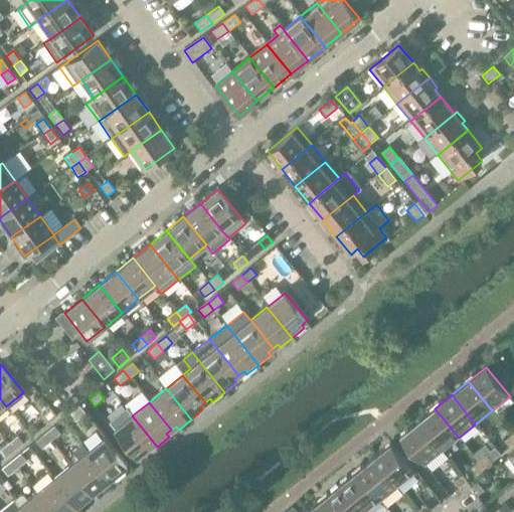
[(79,406),(70,414),(75,421),(86,413),(79,406)]
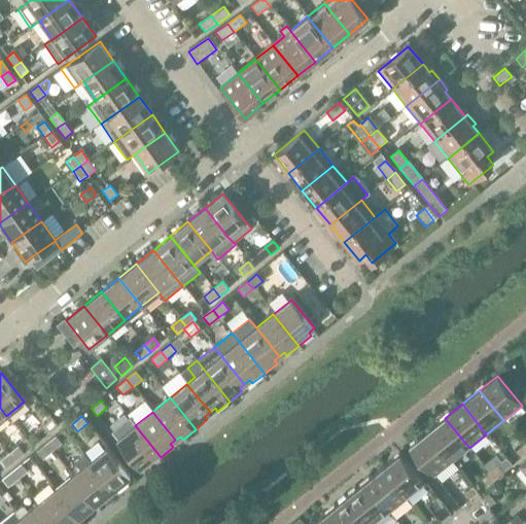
[(445,418),(427,432),(452,462),(469,448),(445,418)]
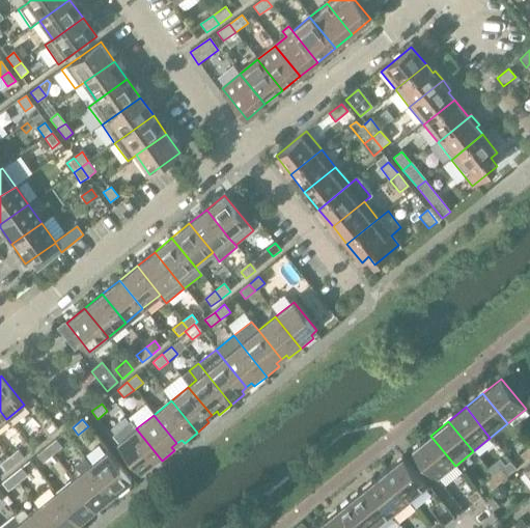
[(49,438),(58,429),(53,422),(43,431),(49,438)]
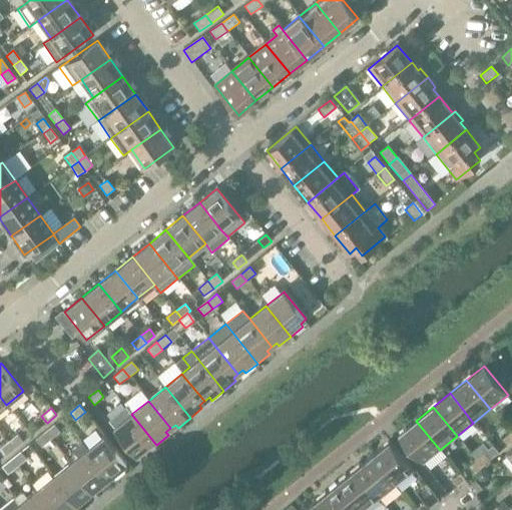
[(126,408),(108,422),(136,456),(141,452),(144,455),(156,445),(131,414),(126,408)]
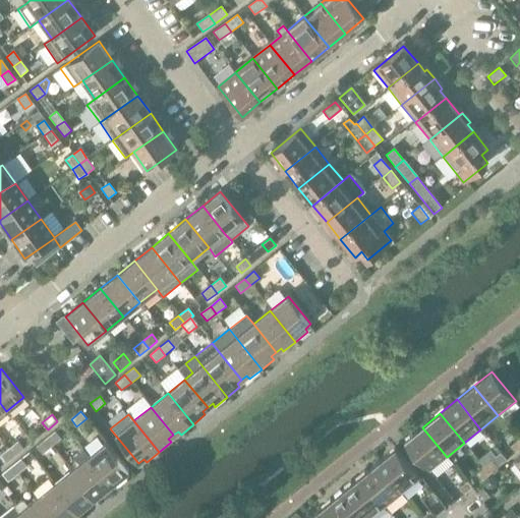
[(404,442),(428,471),(447,457),(422,427),(404,442)]
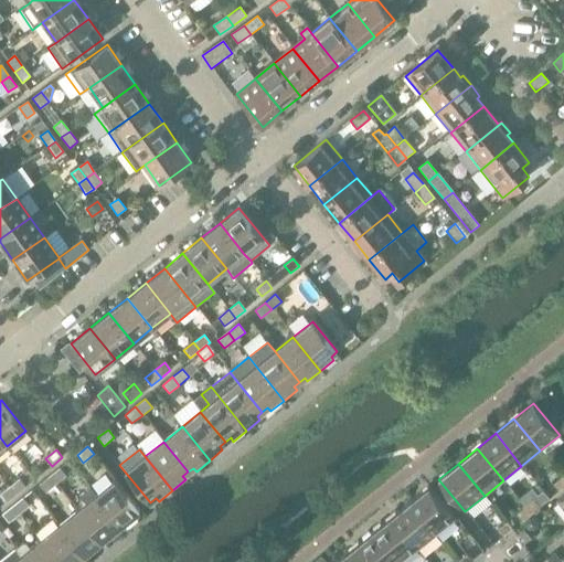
[(59,468),(49,477),(55,485),(65,477),(59,468)]
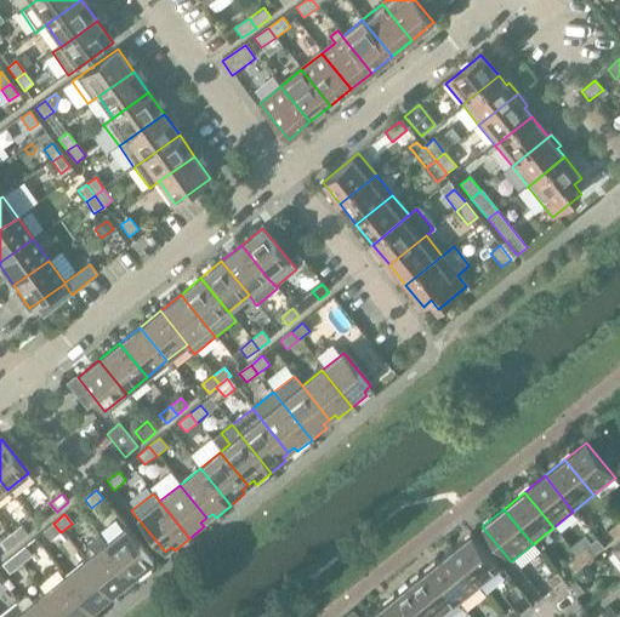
[(50,542),(61,532),(53,524),(43,532),(50,542)]
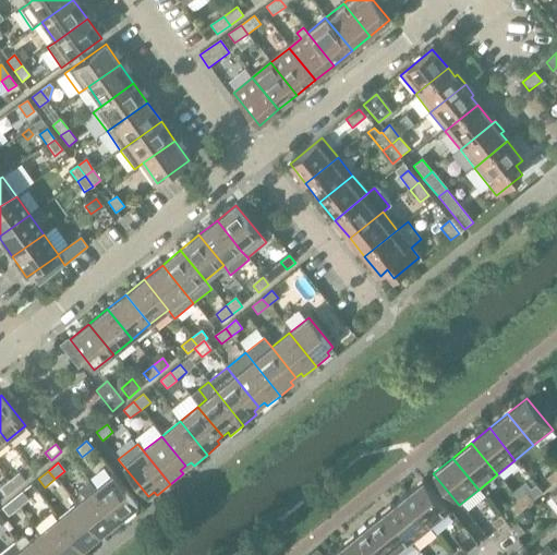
[(556,482),(556,474),(555,472),(546,479),(552,486),(556,482)]
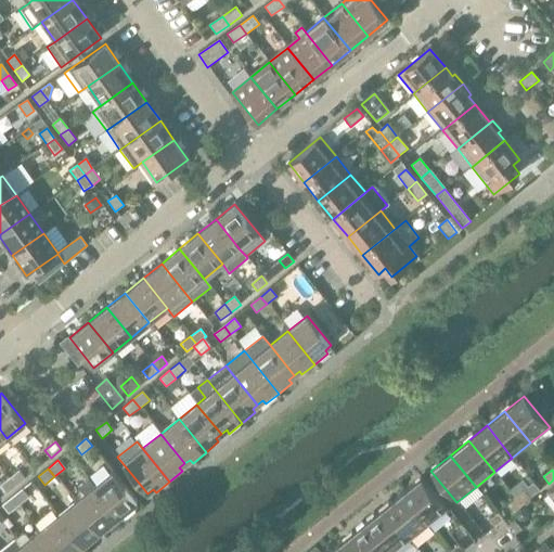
[(18,471),(9,478),(14,487),(25,478),(18,471)]
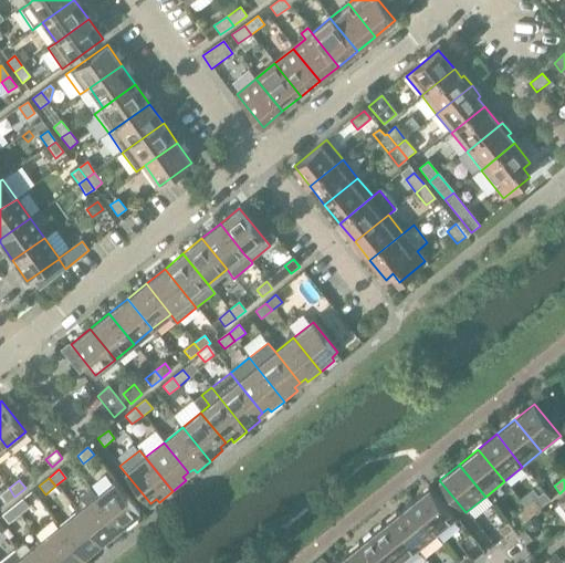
[(95,497),(124,531),(136,520),(134,517),(139,512),(115,481),(95,497)]
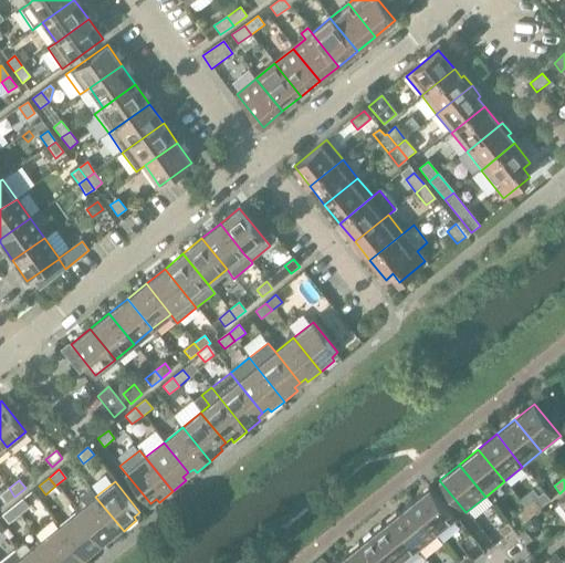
[(0,498),(4,504),(14,497),(9,488),(0,494),(0,498)]
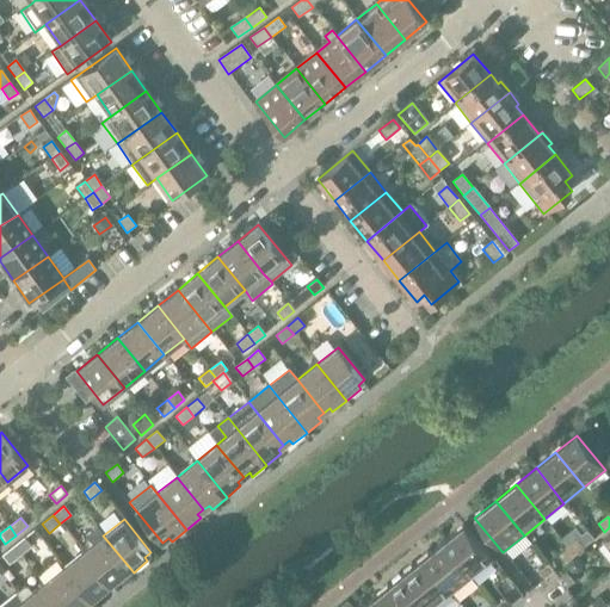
[(463,526),(443,543),(470,578),(492,562),(463,526)]
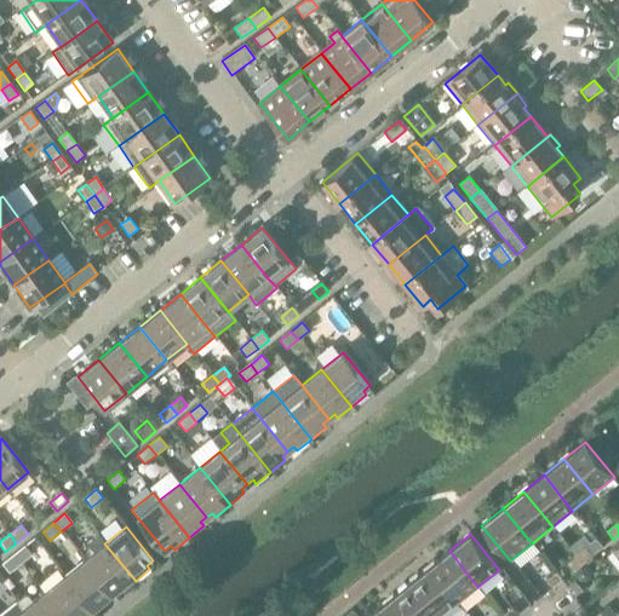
[(121,593),(136,581),(104,543),(98,536),(87,545),(93,553),(85,560),(112,594),(118,589),(121,593)]
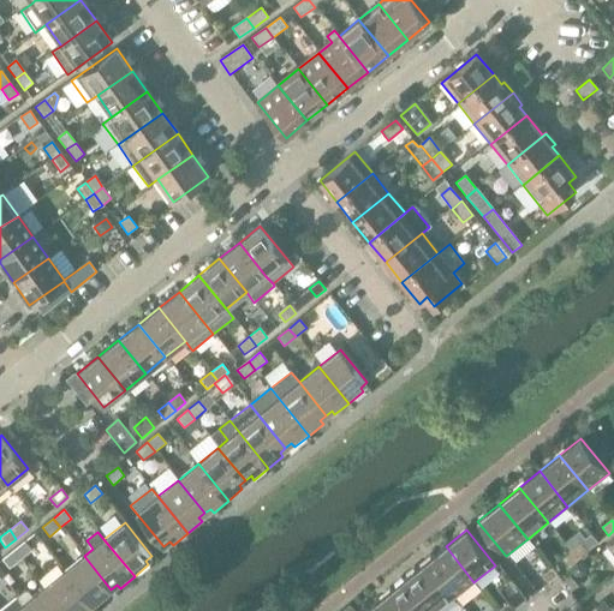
[(24,541),(13,551),(21,559),(31,551),(24,541)]
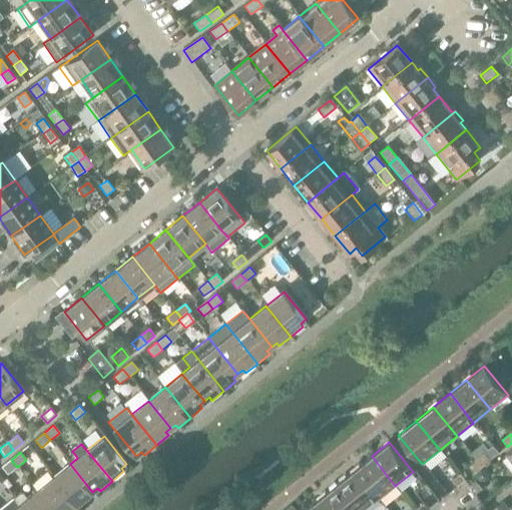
[(484,454),(476,461),(482,468),(490,461),(484,454)]
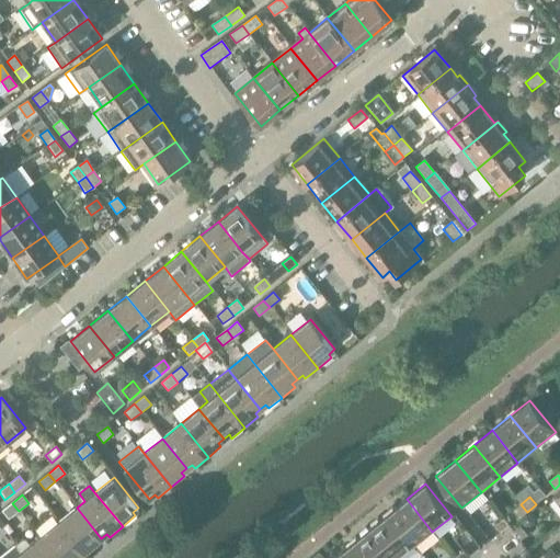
[(432,532),(407,499),(388,514),(414,547),(432,532)]
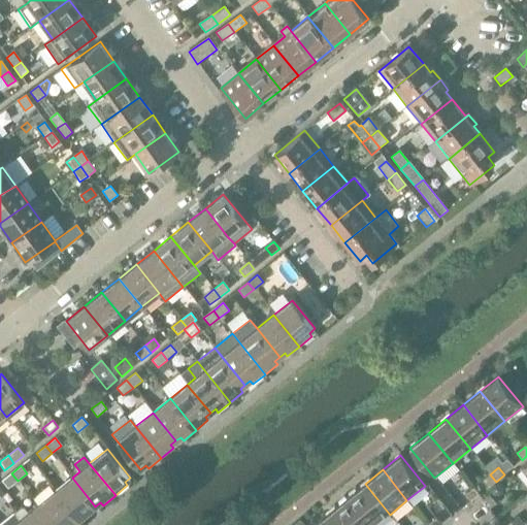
[(8,488),(18,481),(11,473),(2,481),(8,488)]
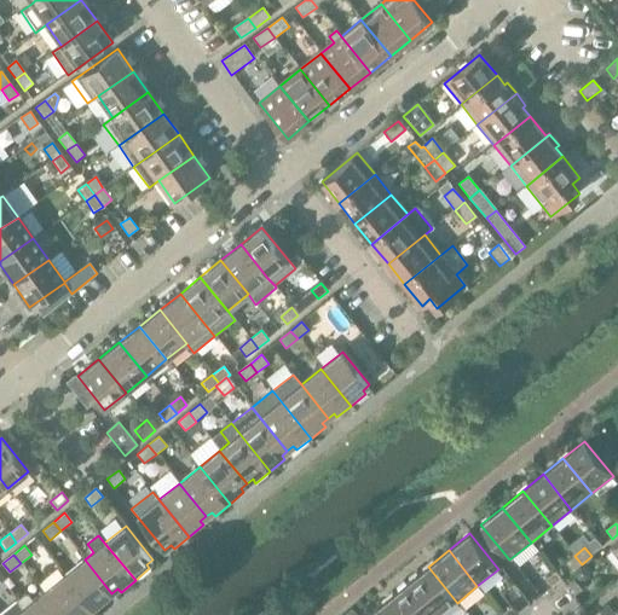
[(582,564),(575,556),(565,563),(572,572),(582,564)]
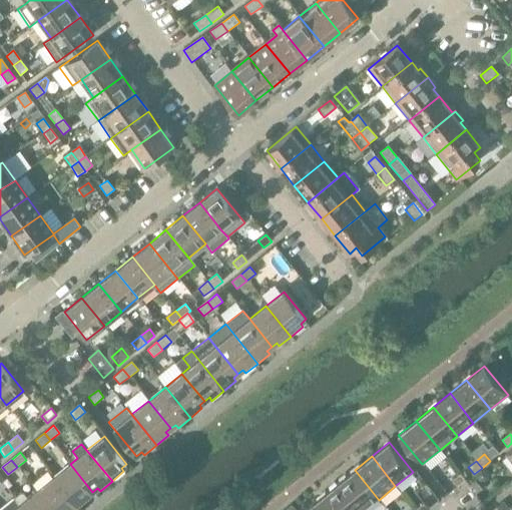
[(87,495),(92,492),(70,464),(53,477),(78,508),(90,499),(87,495)]
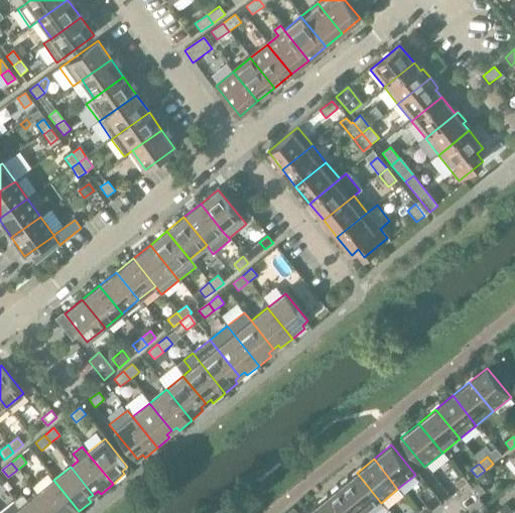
[(367,512),(381,503),(357,473),(340,487),(361,512),(367,512)]
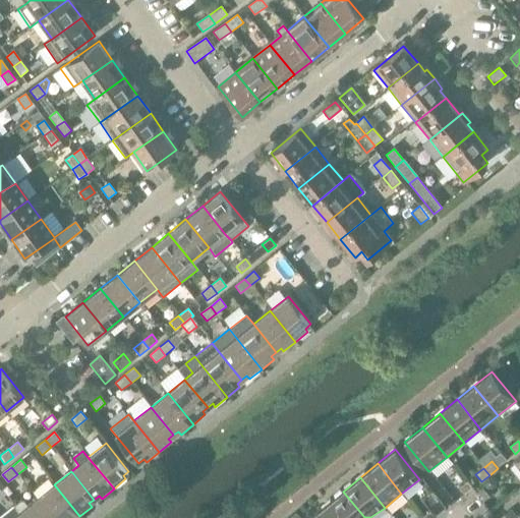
[(464,496),(472,488),(467,481),(458,488),(464,496)]
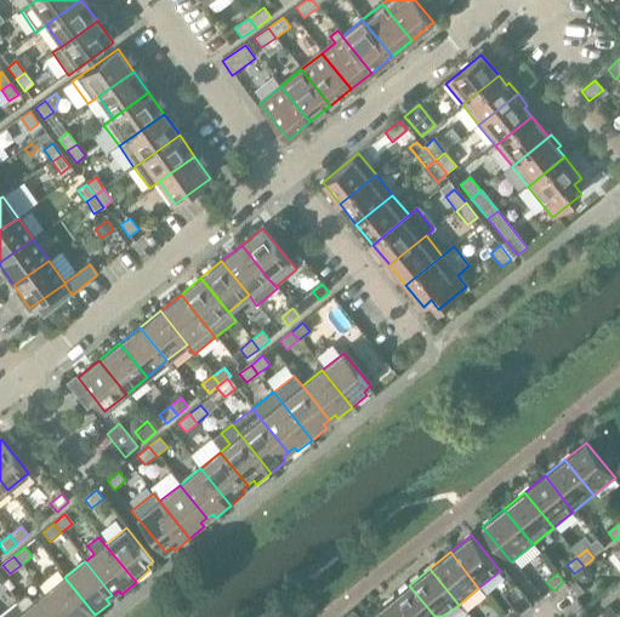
[(92,616),(95,615),(64,577),(44,594),(62,616),(92,616)]
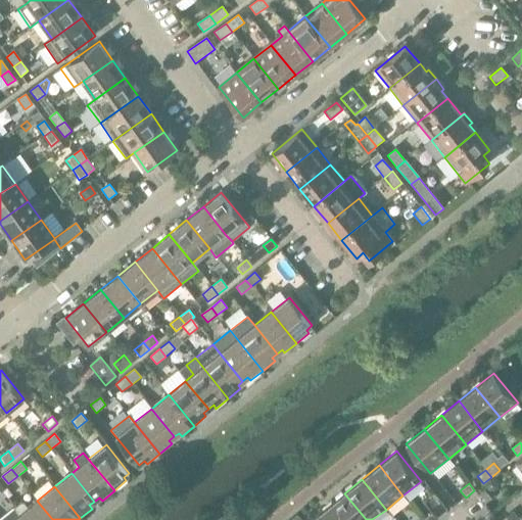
[(477,497),(484,505),(491,499),(484,490),(477,497)]
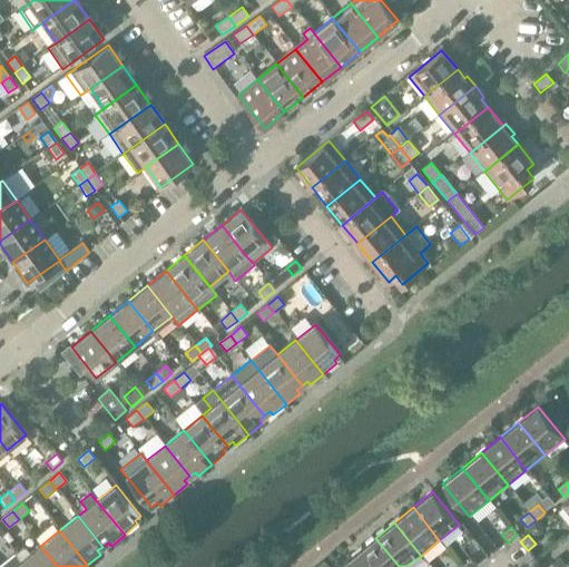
[(399,566),(375,538),(356,553),(368,566),(399,566)]
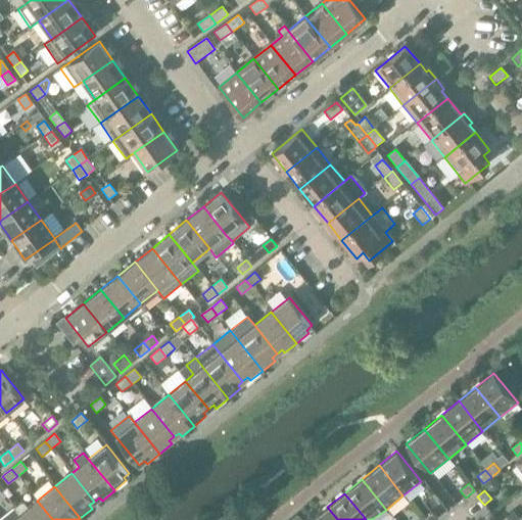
[(52,519),(37,501),(28,508),(24,504),(21,503),(14,508),(24,519),(52,519)]
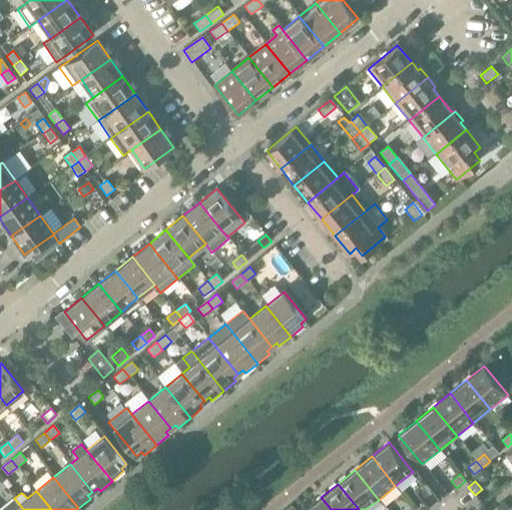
[(331,509),(321,497),(306,509),(331,509)]
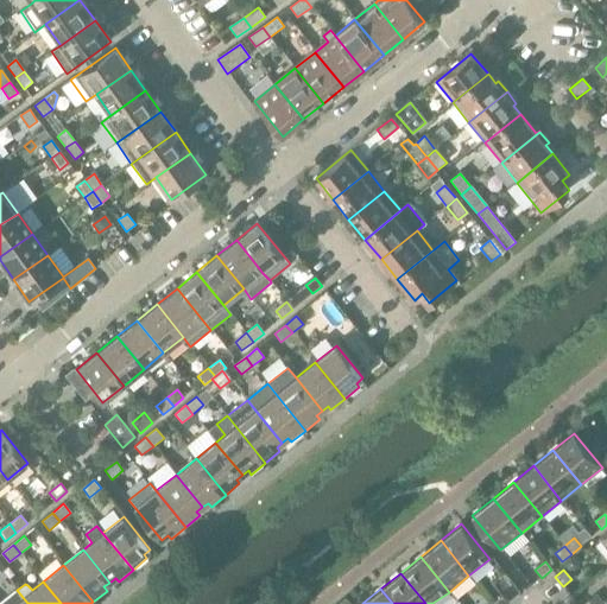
[(27,603),(17,590),(0,603),(27,603)]
